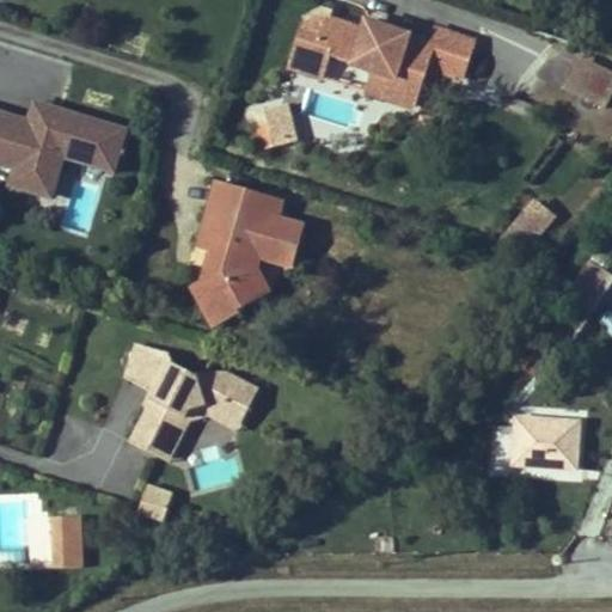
[(461,78),(473,42),(438,30),(433,43),(386,28),(384,36),(365,31),(329,19),(331,12),(324,10),(308,18),(293,68),(325,79),(331,56),(373,69),(366,92),(414,106),(427,67),(461,78)]
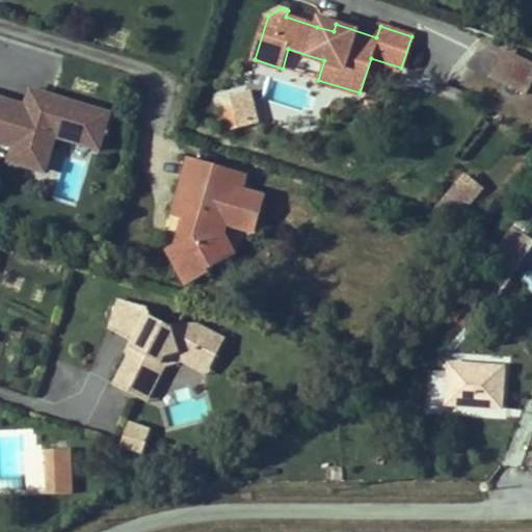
[(334,31),(336,24),(320,19),(317,27),(334,31)]
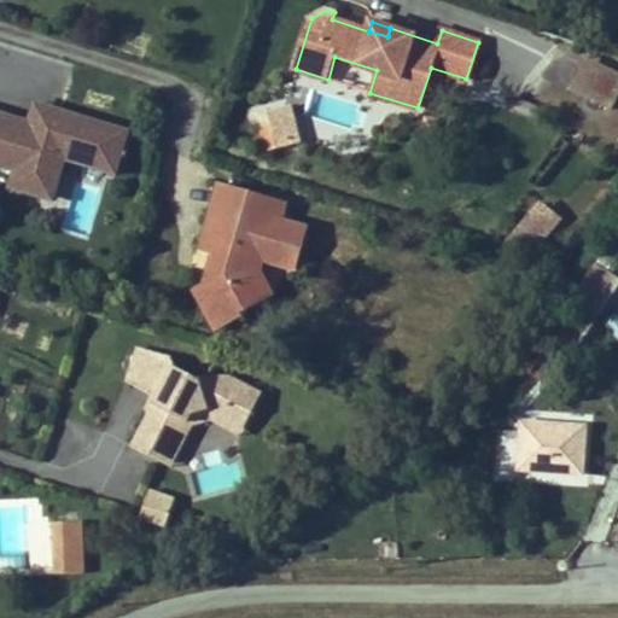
[(520,114),(524,103),(514,99),(511,109),(520,114)]
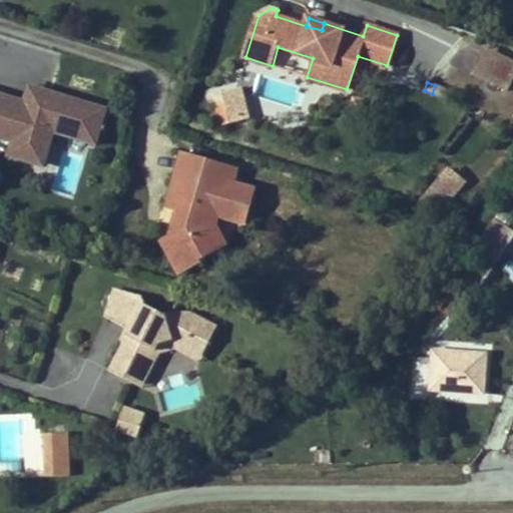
[(97,147),(107,107),(26,85),(22,99),(0,92),(0,141),(9,144),(5,158),(46,169),(54,136),(97,147)]
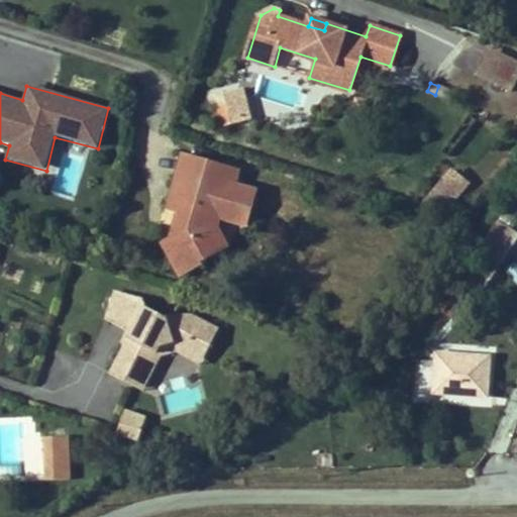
[(450,101),(453,92),(438,86),(435,95),(450,101)]
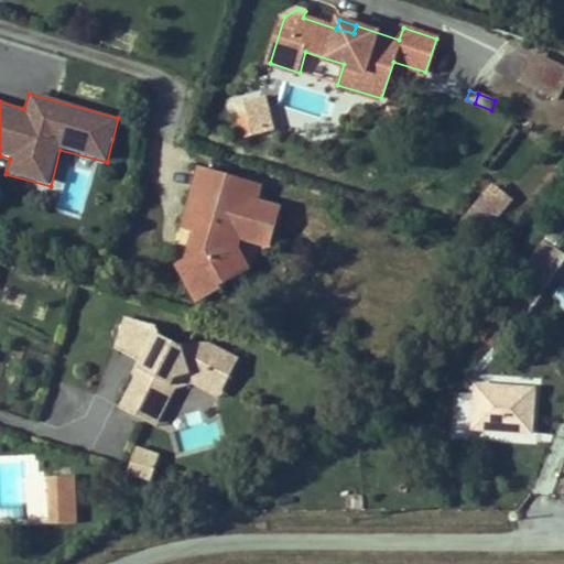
[(273,131),(264,97),(246,101),(255,131),(264,129),(273,131)]
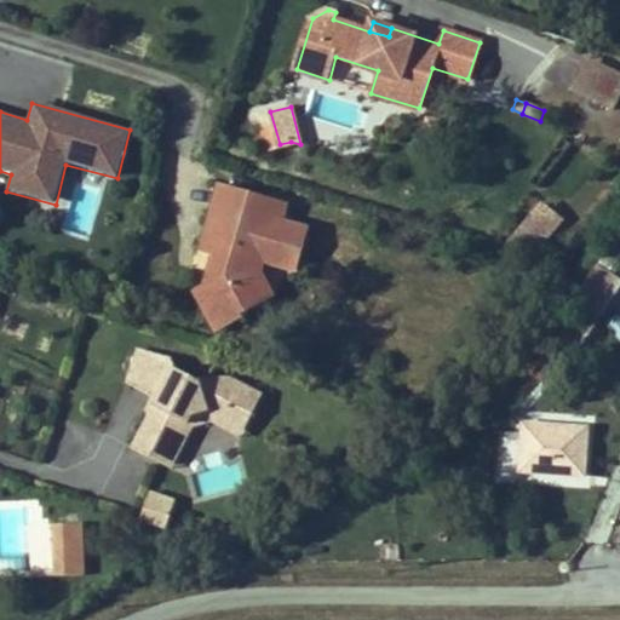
[(280,144),(270,112),(258,115),(262,131),(274,128),(277,145),(280,144)]
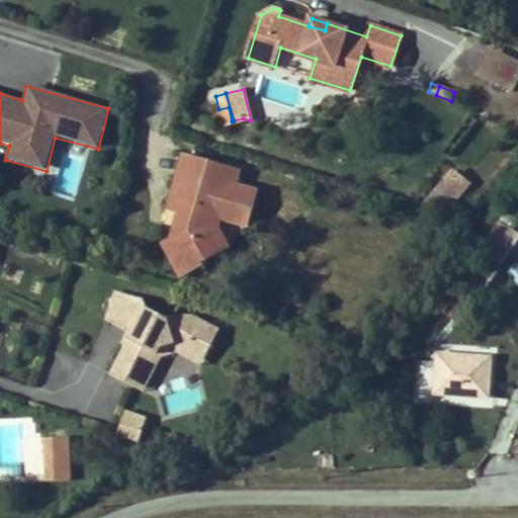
[(363,108),(365,101),(357,99),(355,107),(363,108)]
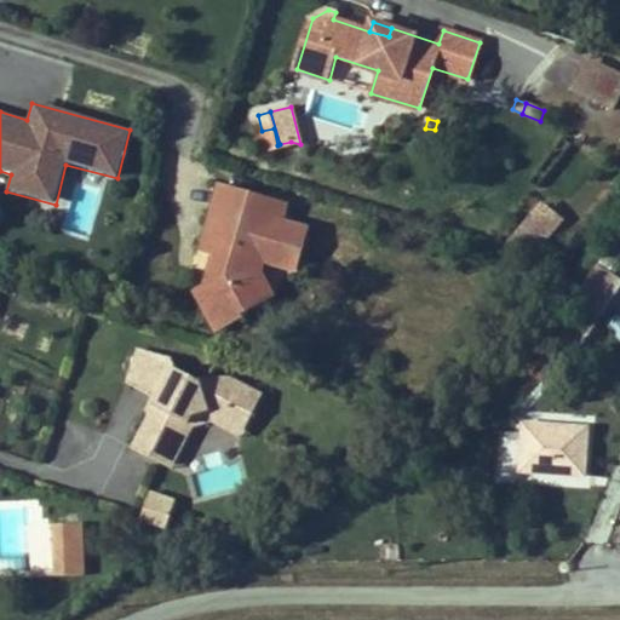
[(277,145),(274,128),(262,131),(267,148),(277,145)]
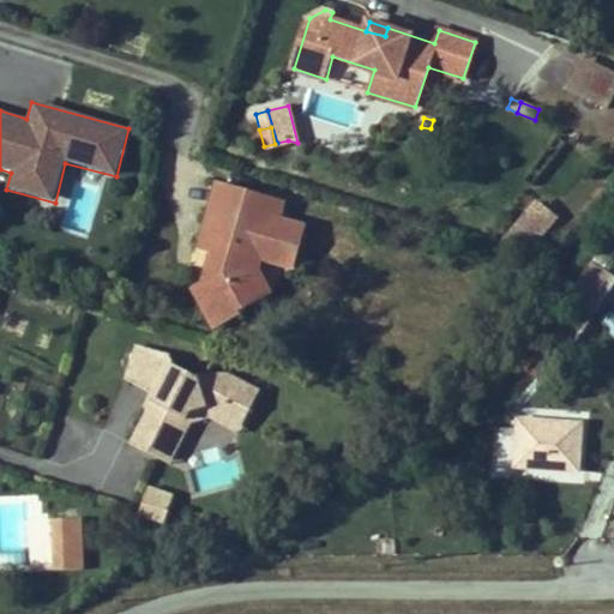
[(292,266),(299,242),(275,235),(278,221),(283,204),(220,185),(211,212),(216,214),(204,252),(211,253),(215,254),(216,260),(211,277),(204,282),(202,283),(214,305),(229,296),(238,313),(271,295),(258,271),(262,258),(292,266)]
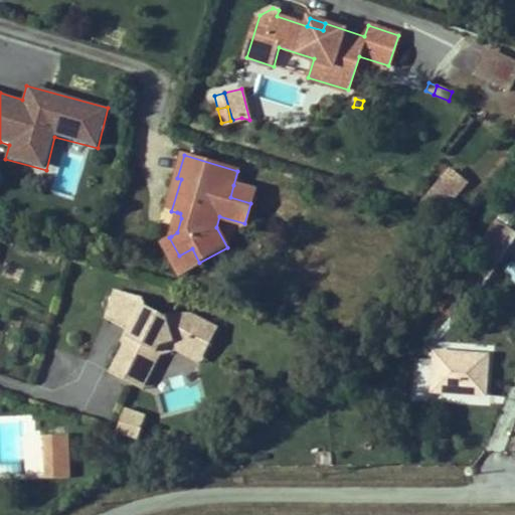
[(447,207),(468,185),(452,170),(424,199),(447,207)]
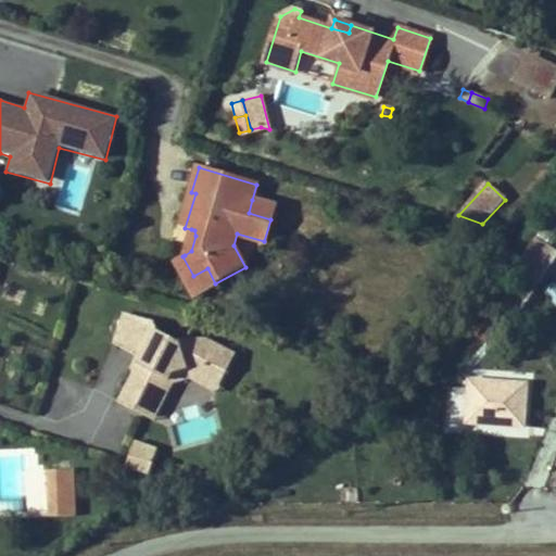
[(185,228),(196,193),(191,192),(181,226),(185,228)]
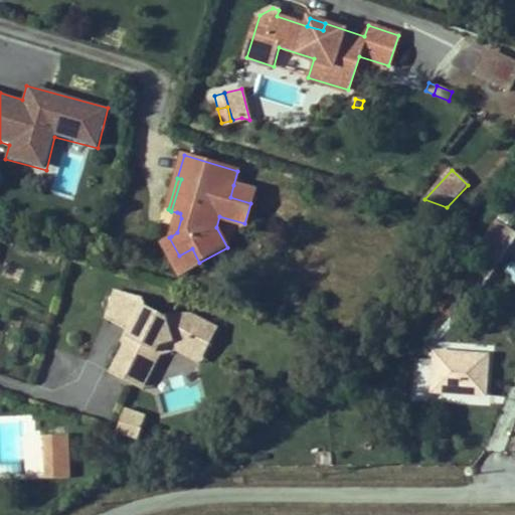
[(250,203),(253,190),(233,185),(230,197),(250,203)]
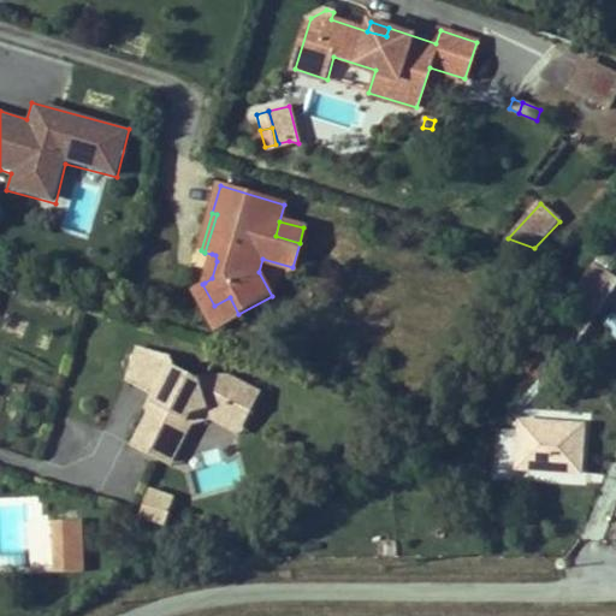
[(212,278),(217,261),(215,255),(212,254),(205,283),(212,278)]
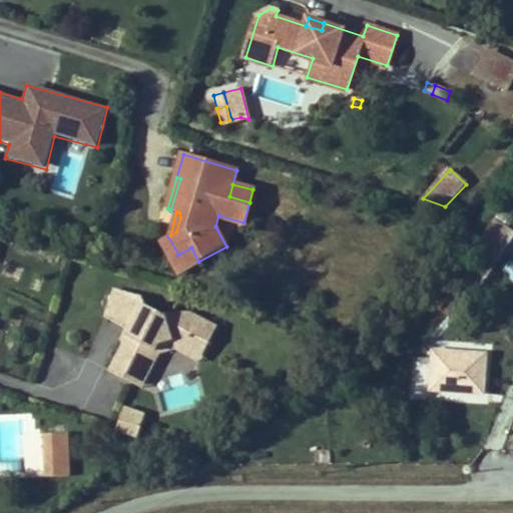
[(489,277),(512,239),(512,230),(495,219),(467,262),(489,277)]
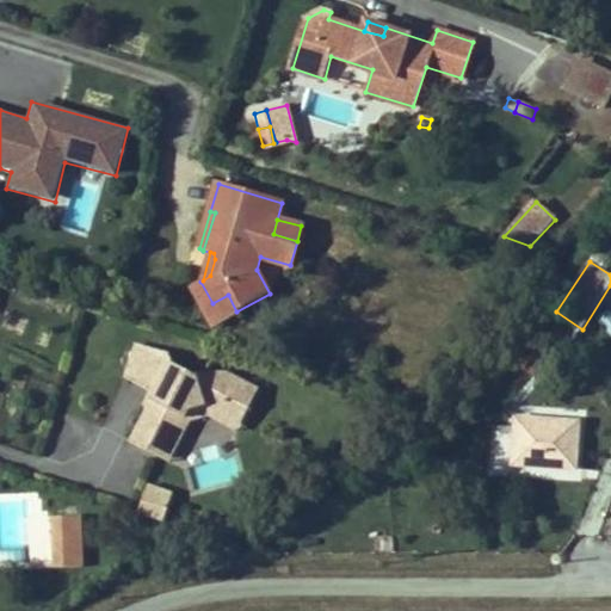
[(236,312),(228,295),(213,303),(201,282),(193,287),(214,325),(236,312)]
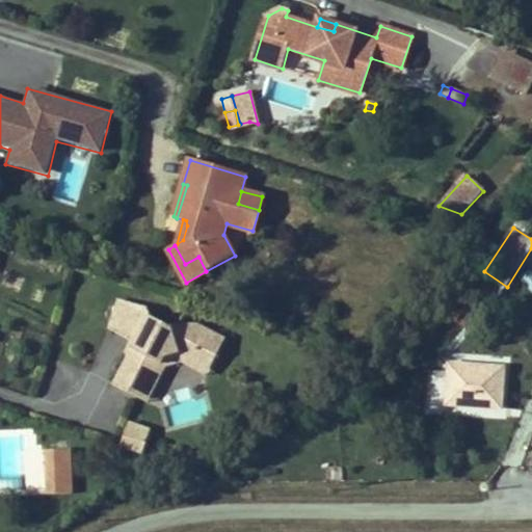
[(531,272),(529,269),(519,280),(531,293),(531,272)]
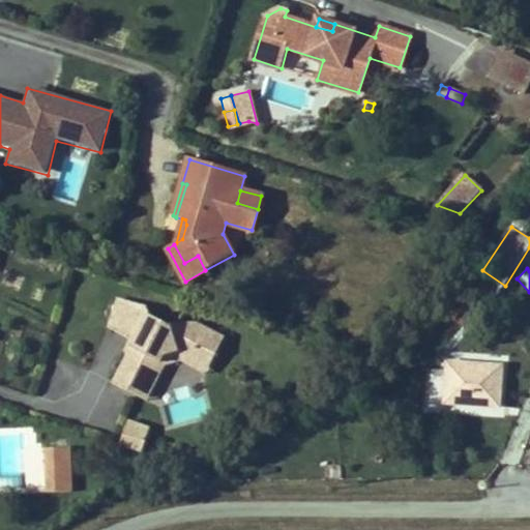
[(493,303),(505,286),(482,270),(470,288),(493,303)]
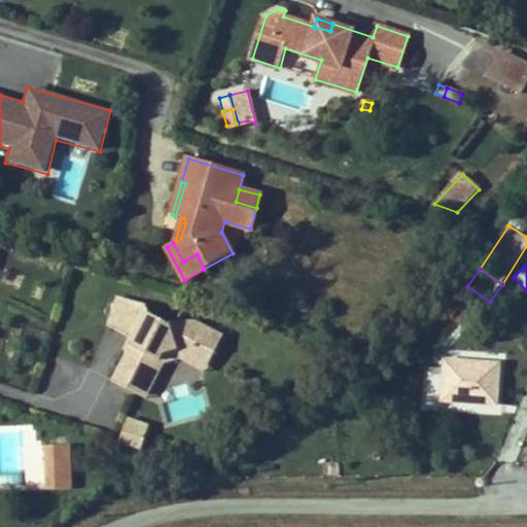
[(165,353),(178,349),(195,348),(212,357),(223,336),(197,322),(169,323),(149,313),(146,306),(117,297),(108,326),(131,338),(135,341),(129,352),(113,382),(141,396),(165,353)]
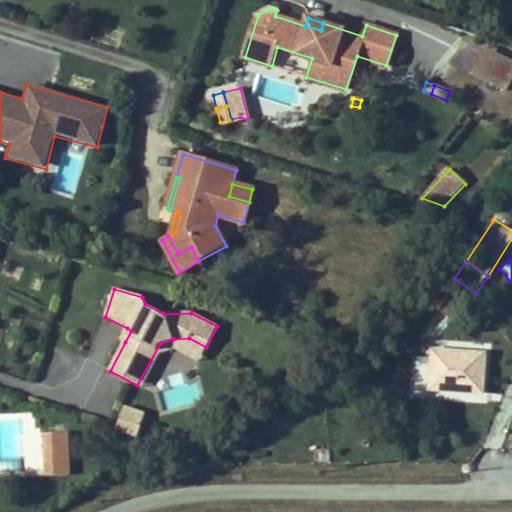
[(125,342),(131,331),(127,328),(120,340),(125,342)]
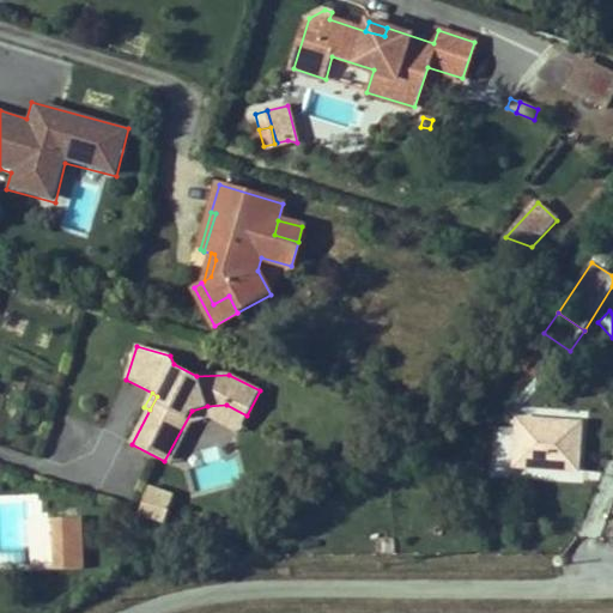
[(240,431),(247,416),(226,405),(207,406),(192,411),(164,461),(170,463),(192,422),(210,417),(240,431)]
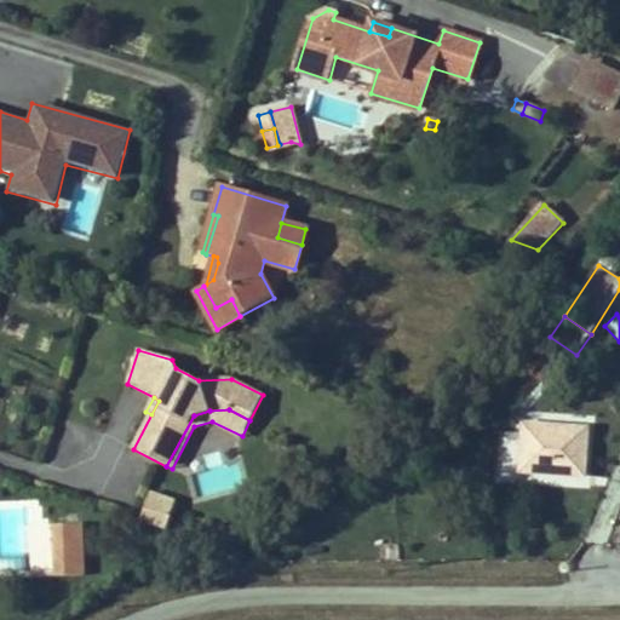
[(584,475),(586,430),(526,425),(522,470),(584,475)]
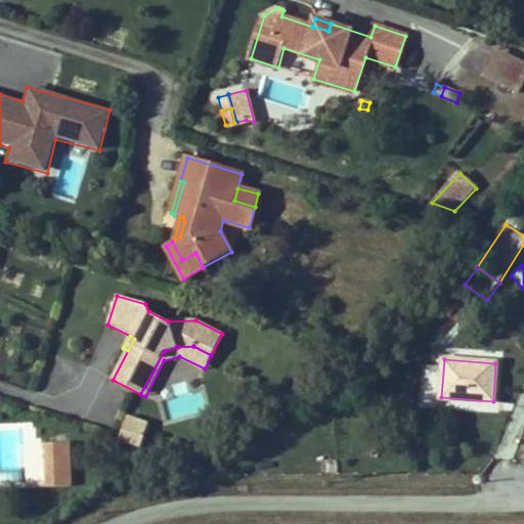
[(120,418),(114,439),(137,446),(143,426),(120,418)]
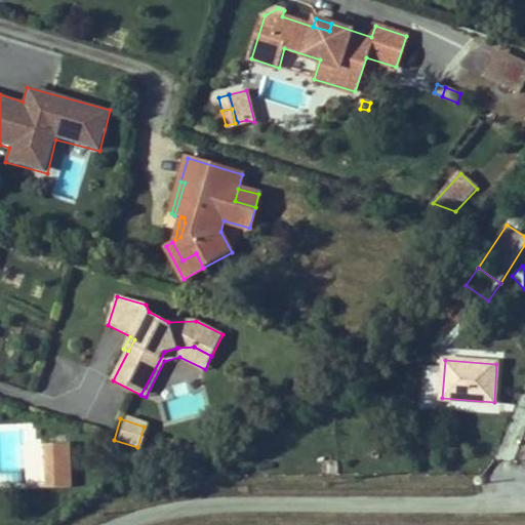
[(69,457),(69,443),(46,444),(47,458),(69,457)]
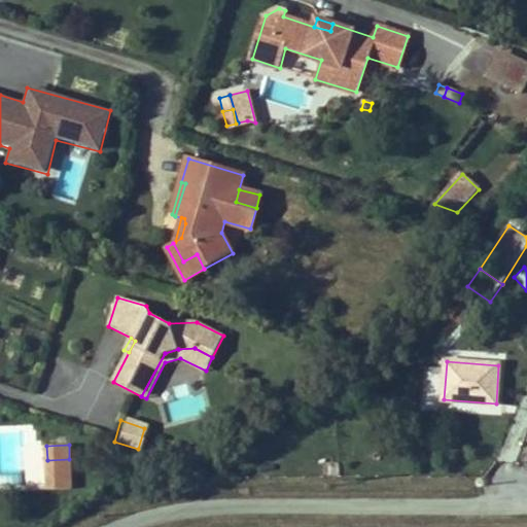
[(70,481),(69,459),(47,460),(48,490),(60,489),(59,481),(70,481)]
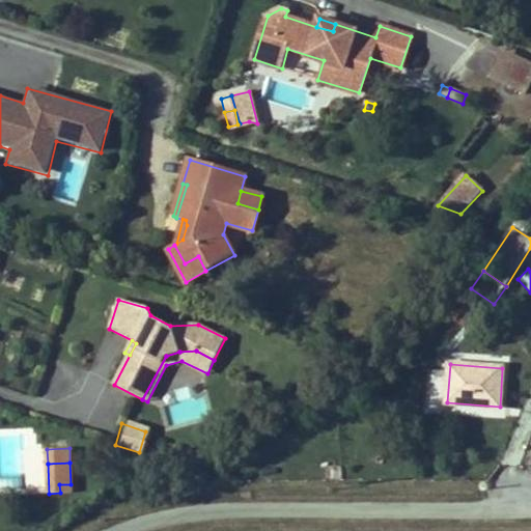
[(72,493),(71,484),(59,484),(60,493),(72,493)]
